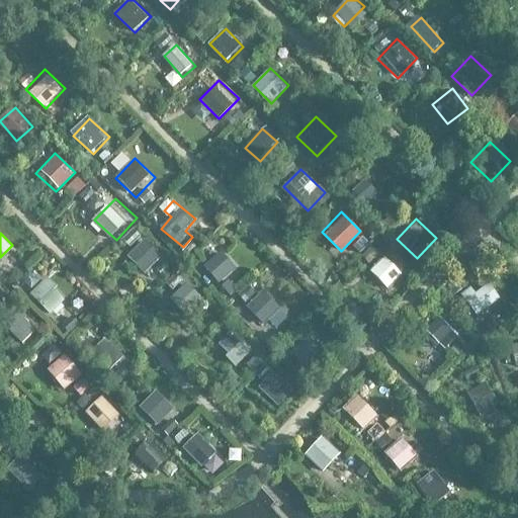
[(367,263),(380,256),(368,236),(355,243),(367,263)]
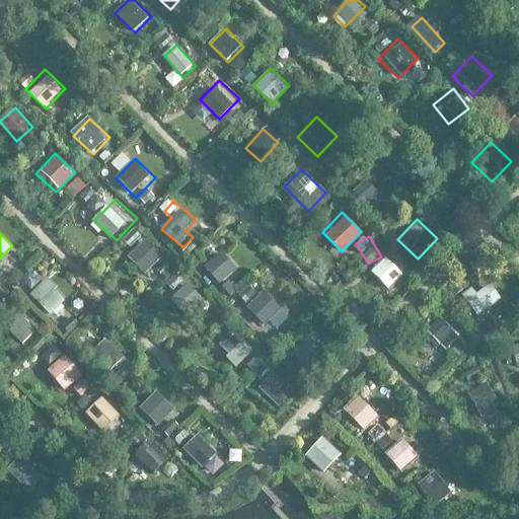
[(126,258),(145,278),(164,257),(145,238),(126,258)]
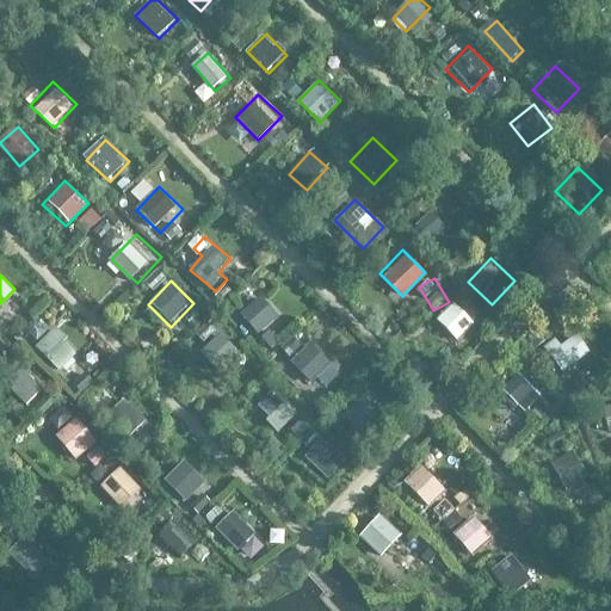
[(235,315),(258,338),(282,314),(258,291),(235,315)]
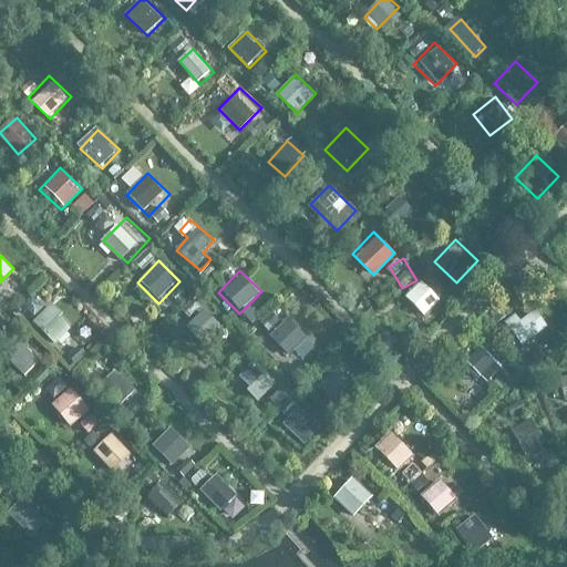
[(406,296),(428,317),(444,301),(423,279),(406,296)]
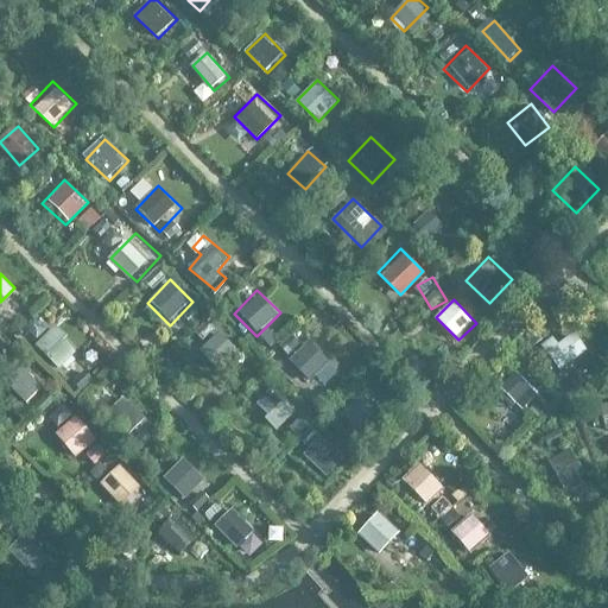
[(37,348),(65,369),(82,347),(54,327),(37,348)]
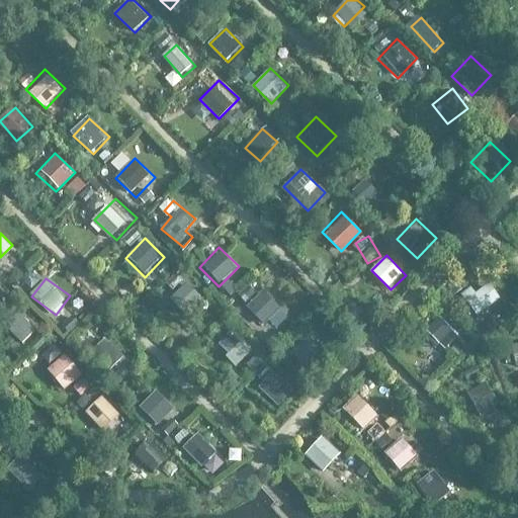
[(188,316),(205,298),(188,281),(171,297),(188,316)]
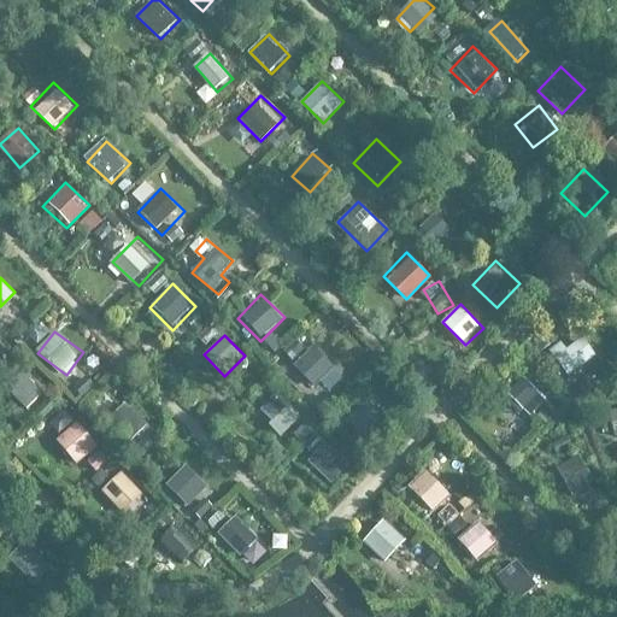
[(550,352),(574,377),(599,354),(582,336),(570,348),(562,340),(550,352)]
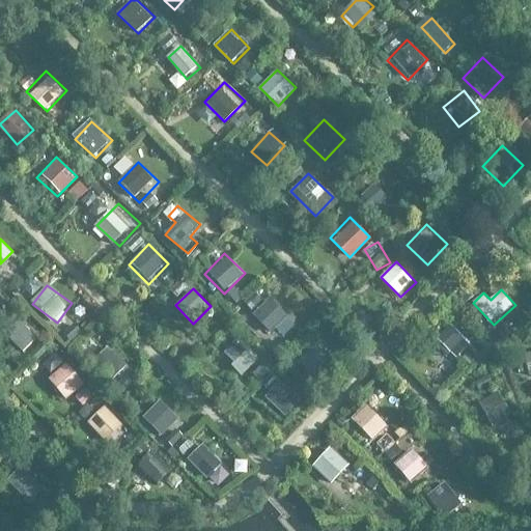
[(275,297),(256,310),(280,342),(299,329),(275,297)]
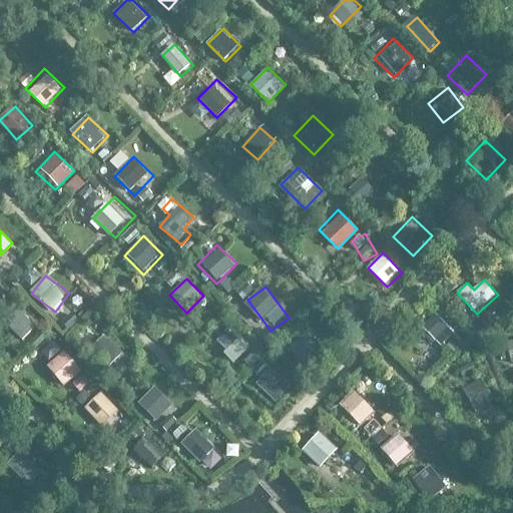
[(0,325),(19,344),(38,324),(19,306),(0,325)]
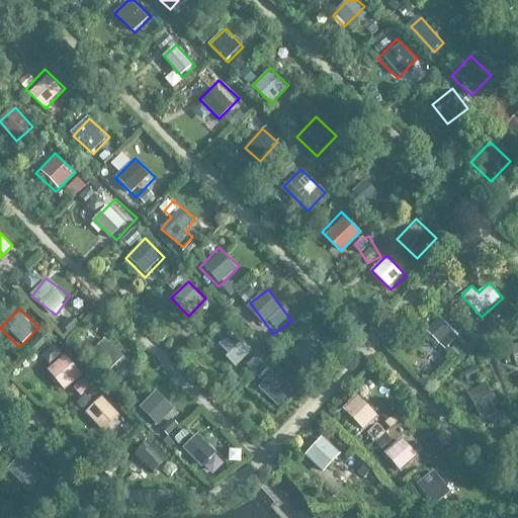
[(409,348),(428,367),(447,347),(428,328),(409,348)]
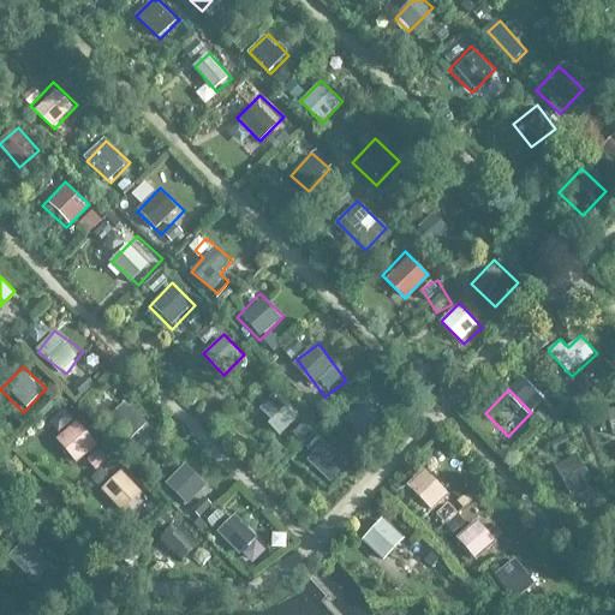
[(255,413),(279,436),(302,412),(278,390),(255,413)]
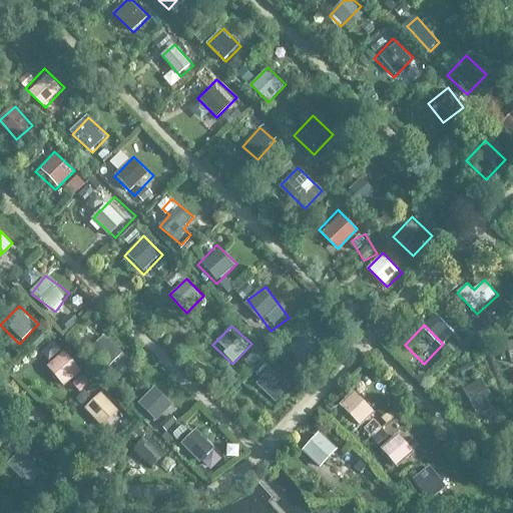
[(283,350),(303,369),(322,349),(302,331),(283,350)]
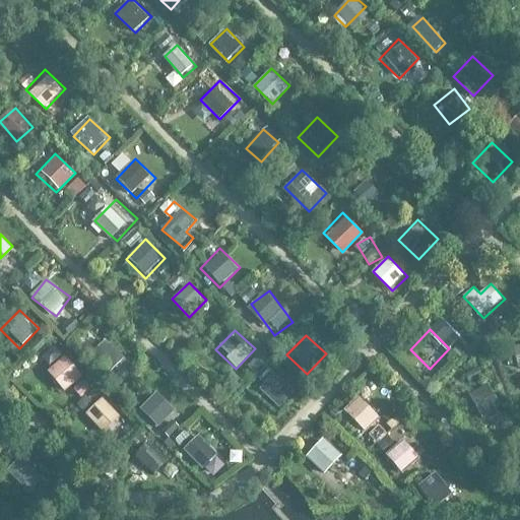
[(88,359),(108,378),(127,358),(108,339),(88,359)]
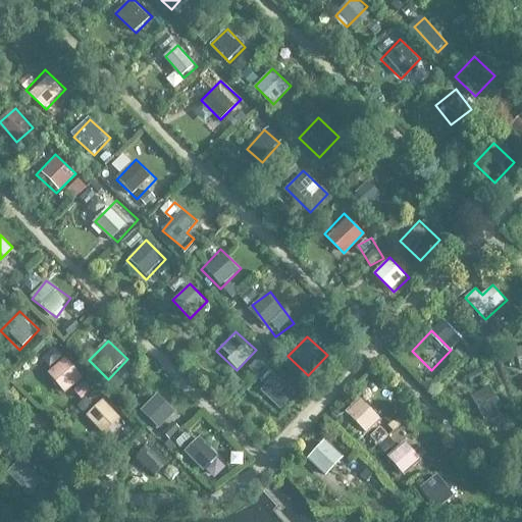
[(77,403),(95,389),(68,356),(51,369),(77,403)]
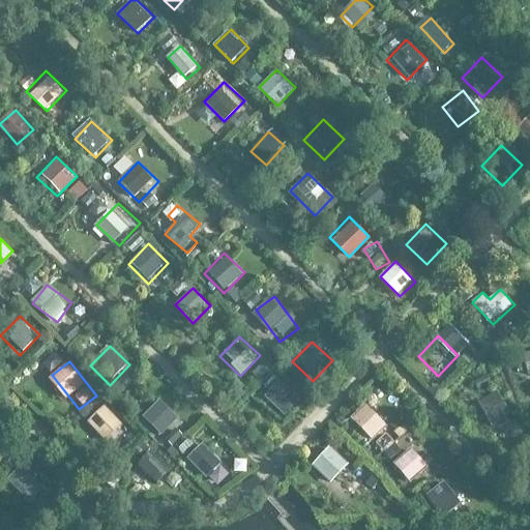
[(258,376),(272,390),(266,396),(287,415),(302,399),(268,364),(258,376)]
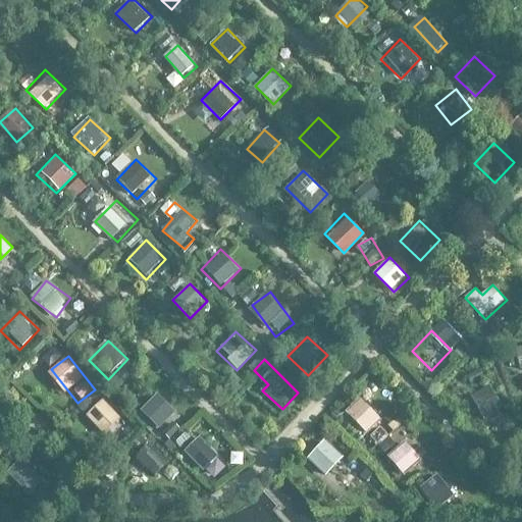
[(162,430),(178,412),(159,394),(142,411),(162,430)]
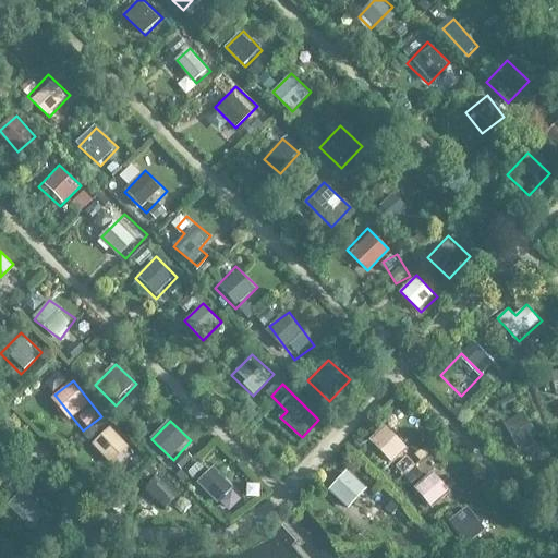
[(367,439),(388,460),(404,444),(384,423),(367,439)]
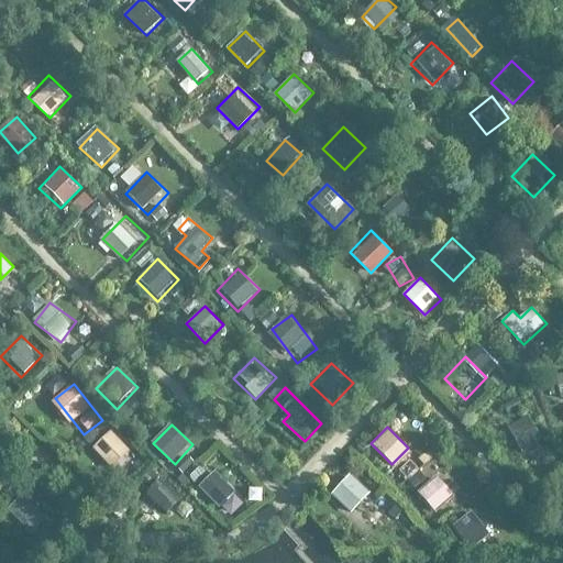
[(86,451),(107,471),(128,450),(107,429),(86,451)]
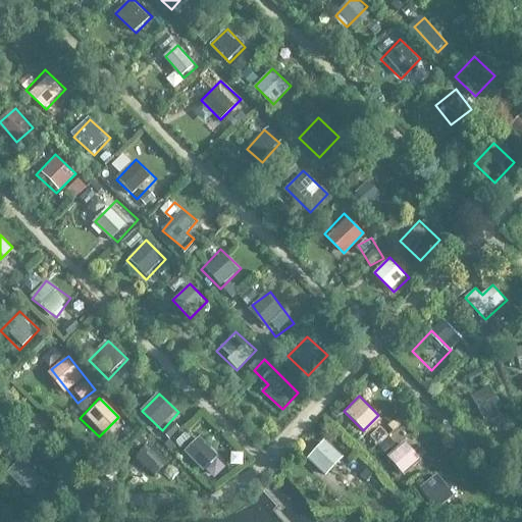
[(382,427),(371,435),(388,456),(399,448),(382,427)]
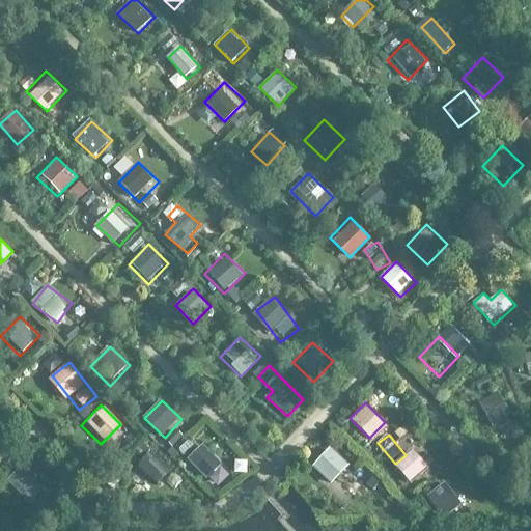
[(183,459),(203,479),(223,458),(202,440),(183,459)]
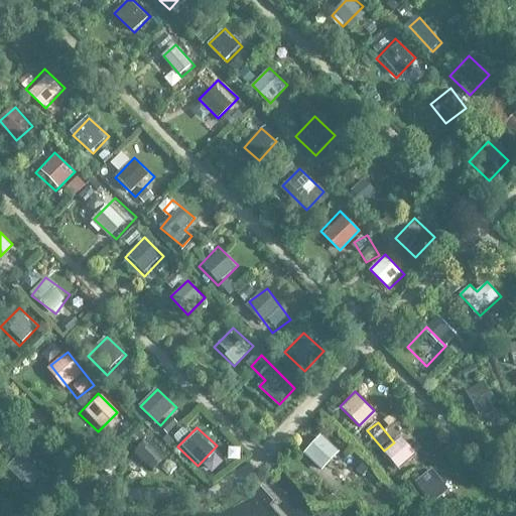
[(300,450),(319,470),(339,449),(319,431),(300,450)]
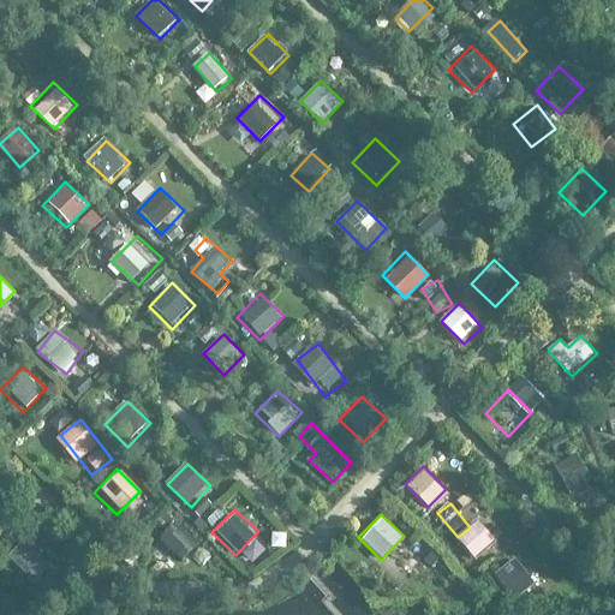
[(477,559),(499,539),(479,519),(458,539),(477,559)]
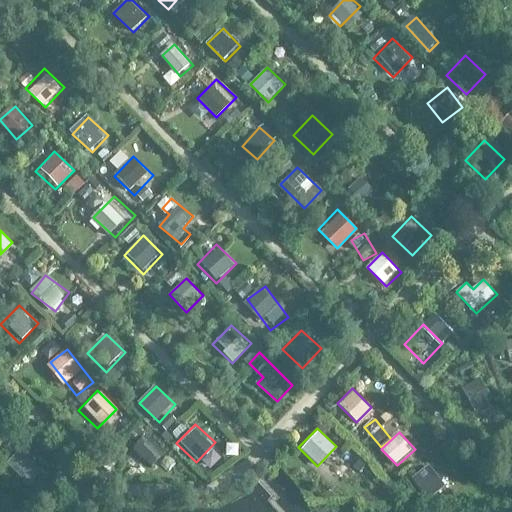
[(150,460),(161,450),(150,438),(140,448),(150,460)]
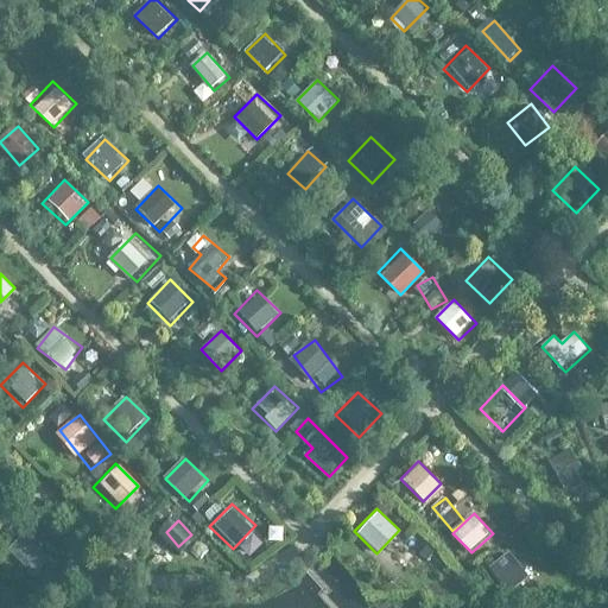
[(4,551),(26,574),(49,550),(26,529),(4,551)]
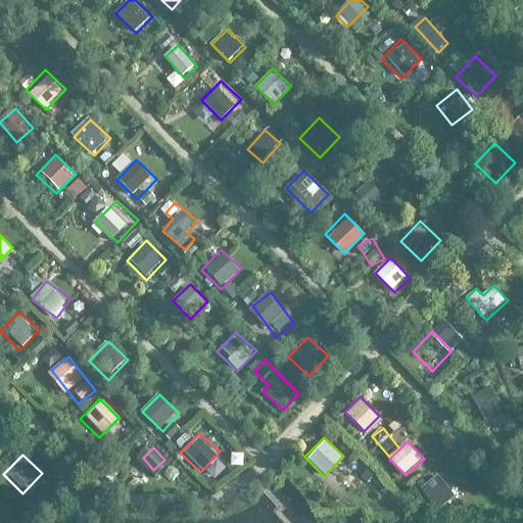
[(437,512),(457,491),(436,472),(418,491),(437,512)]
